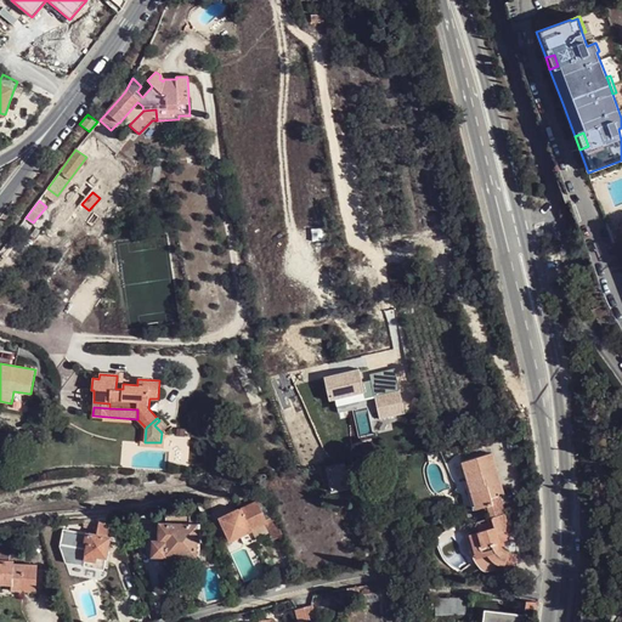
[(169,425),(162,418),(159,420),(154,425),(162,433),(169,425)]
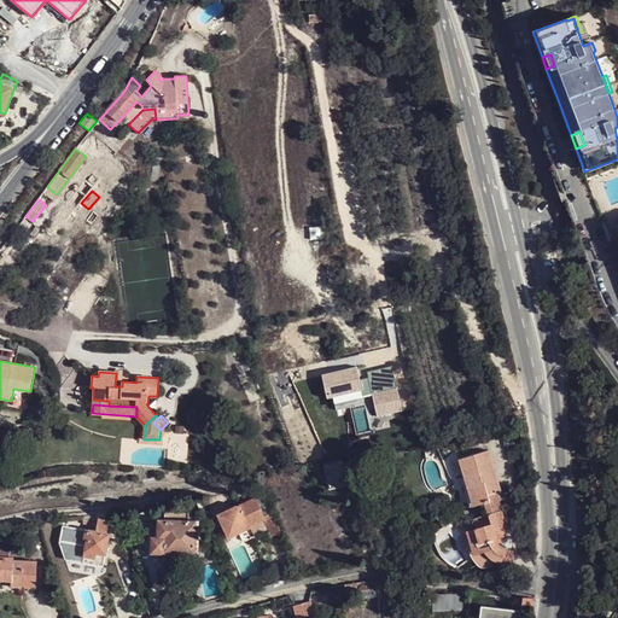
[(488,516),(497,513),(495,501),(496,500),(495,493),(497,493),(501,491),(497,479),(495,481),(493,471),(495,470),(489,450),(461,459),(474,507),(485,503),(488,516)]
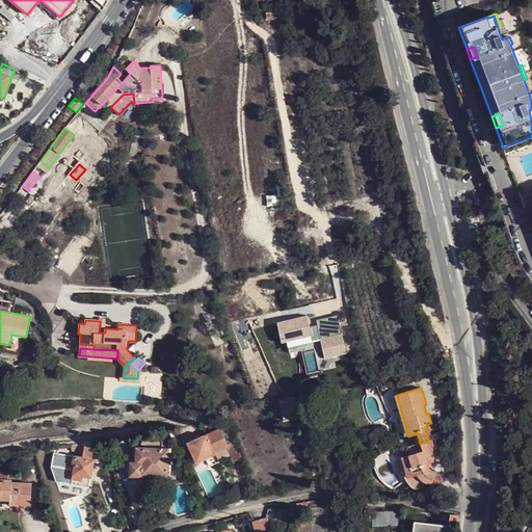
[(281,400),(285,420),(299,417),(298,414),(315,409),(313,397),(295,400),(295,397),(281,400)]
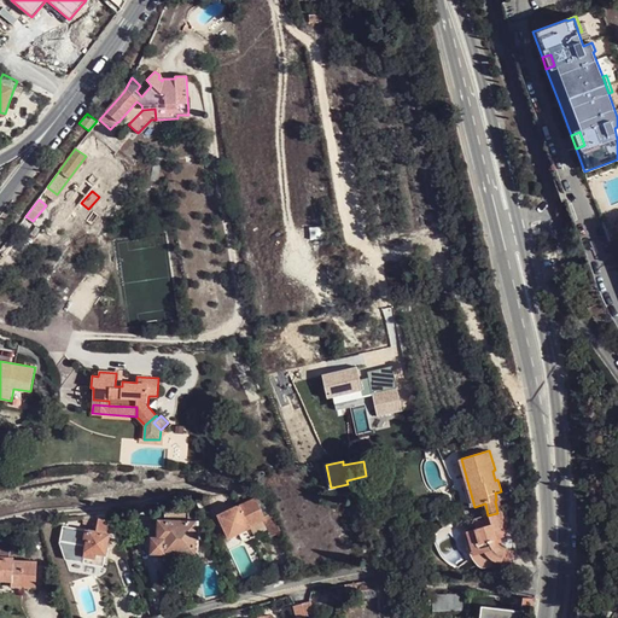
[(235,508),(242,522),(249,519),(252,525),(266,519),(266,518),(272,514),(273,514),(263,494),(255,495),(256,499),(235,508)]
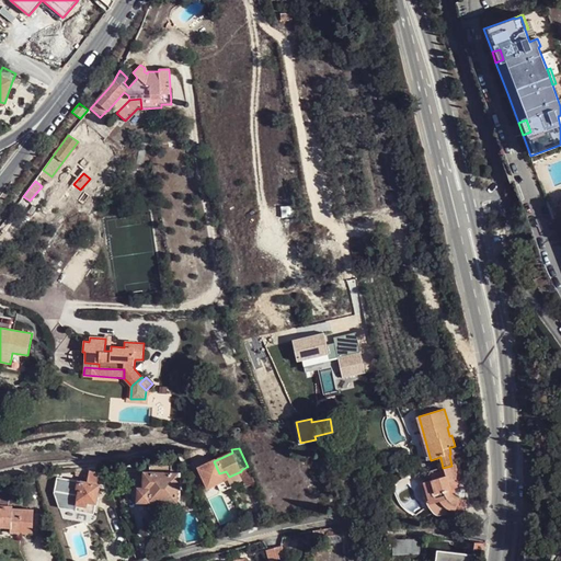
[(214,461),(201,467),(209,487),(229,477),(226,471),(219,473),(214,461)]
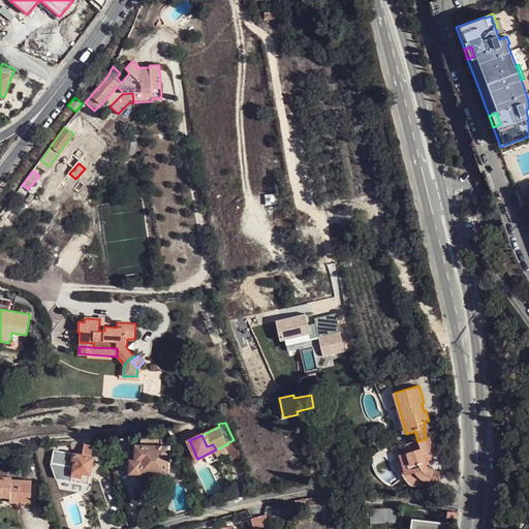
[(142,472),(155,473),(167,473),(167,446),(161,445),(161,437),(142,437),(142,445),(136,445),(135,461),(130,461),(130,472),(142,472)]
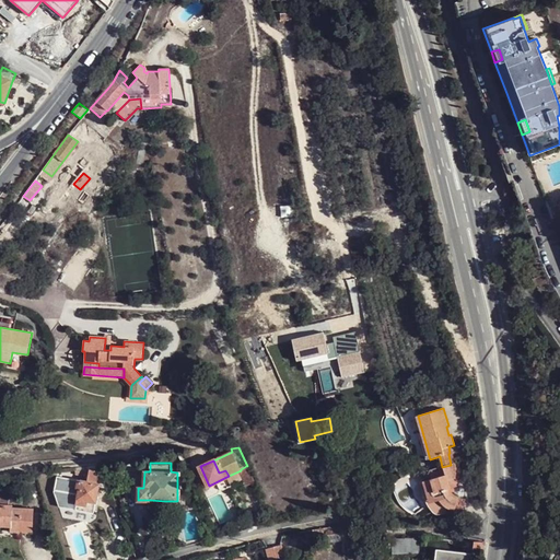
[(459,477),(455,463),(451,465),(442,467),(430,470),(433,479),(424,481),(427,489),(428,493),(428,497),(429,499),(432,504),(435,509),(439,512),(443,506),(446,509),(455,511),(458,496),(457,496),(454,494),(453,494),(452,492),(450,489),(455,487),(456,486),(458,483),(459,479),(459,477)]
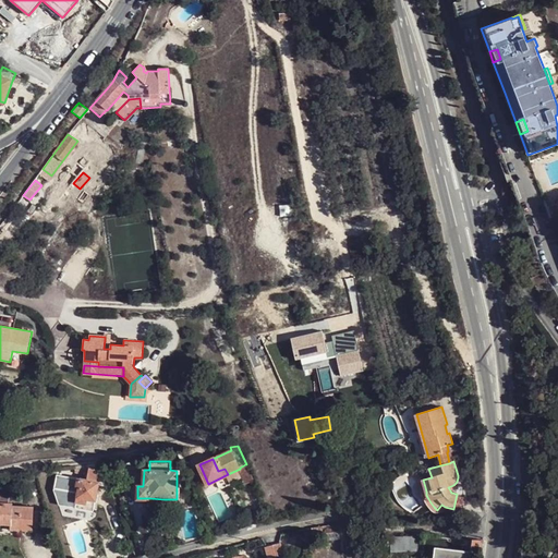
[(245,464),(240,468),(240,469),(247,484),(254,481),(246,464),(245,464)]
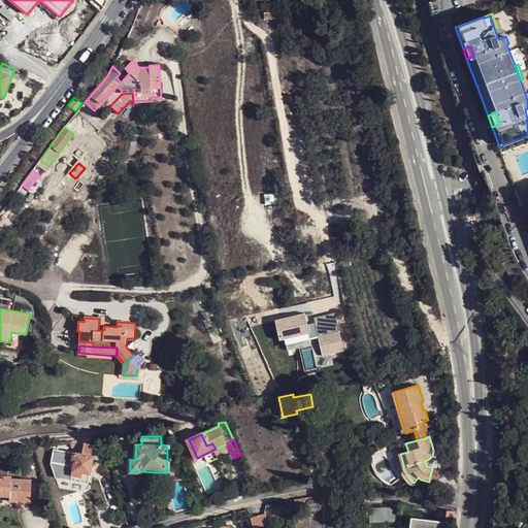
[(81,453),(73,452),(72,460),(74,461),(71,475),(84,476),(91,472),(94,456),(92,455),(93,444),(84,443),(81,453)]
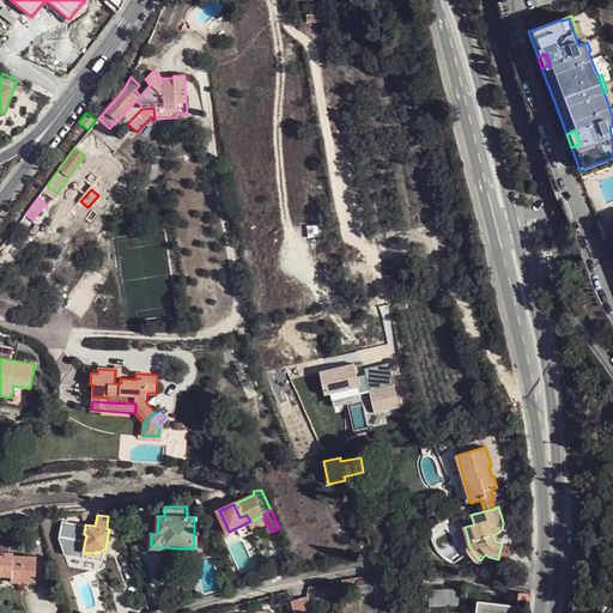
[(11,570),(11,577),(11,582),(35,583),(37,558),(13,556),(13,553),(6,553),(6,551),(0,550),(0,576),(4,576),(4,570),(11,570)]
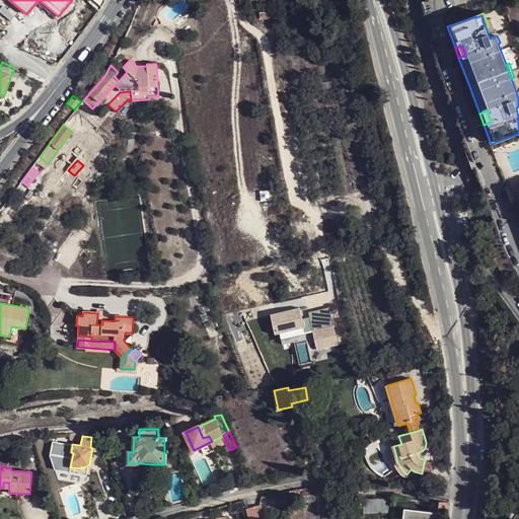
[(317,503),(316,495),(304,496),(304,504),(317,503)]
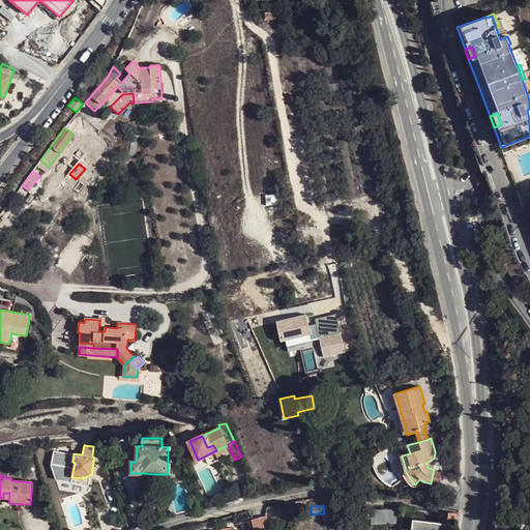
[(379,510),(362,510),(362,526),(379,525),(379,510)]
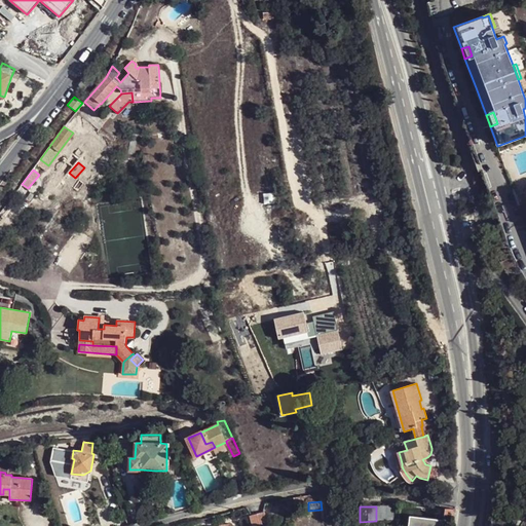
[(390,506),(376,506),(376,521),(390,521),(390,506)]
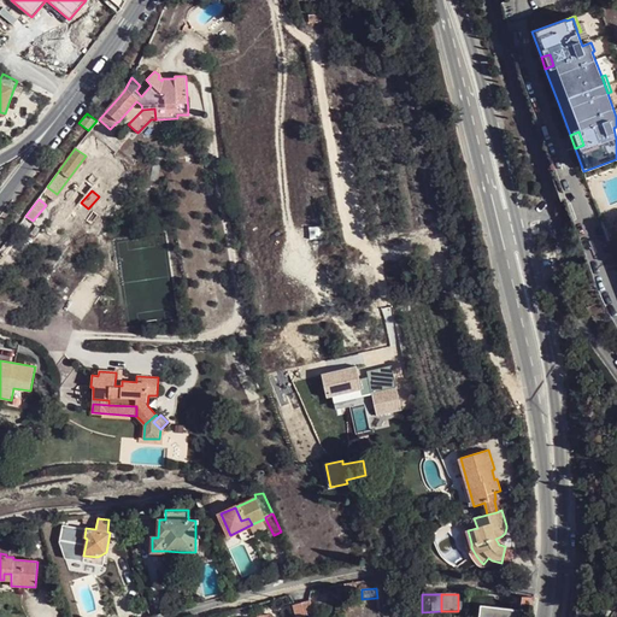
[(509,616),(511,607),(511,603),(481,599),(471,598),(468,616),(509,616)]
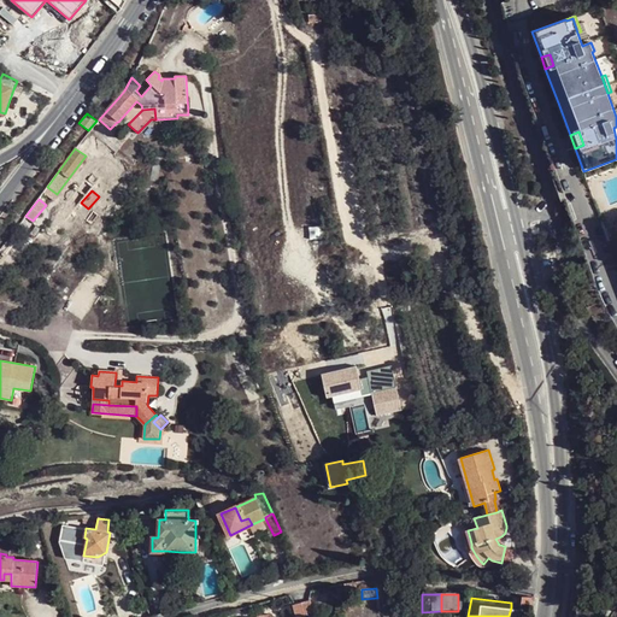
[(521,599),(512,598),(511,603),(511,607),(519,609),(521,599)]
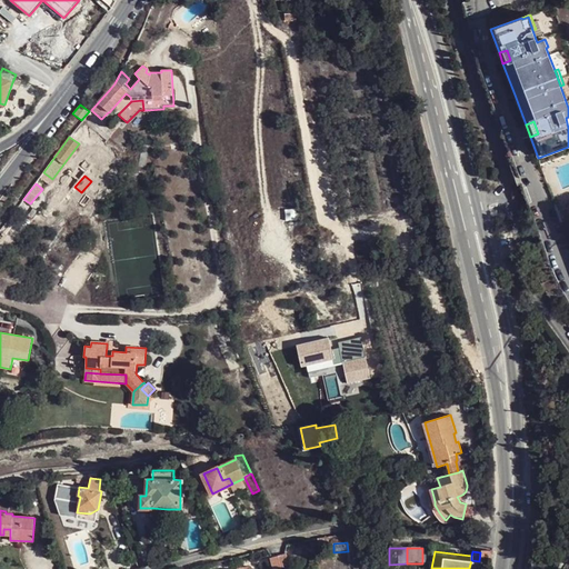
[(283,553),(270,558),(272,568),(278,568),(282,568),(281,563),(287,562),(283,553)]
